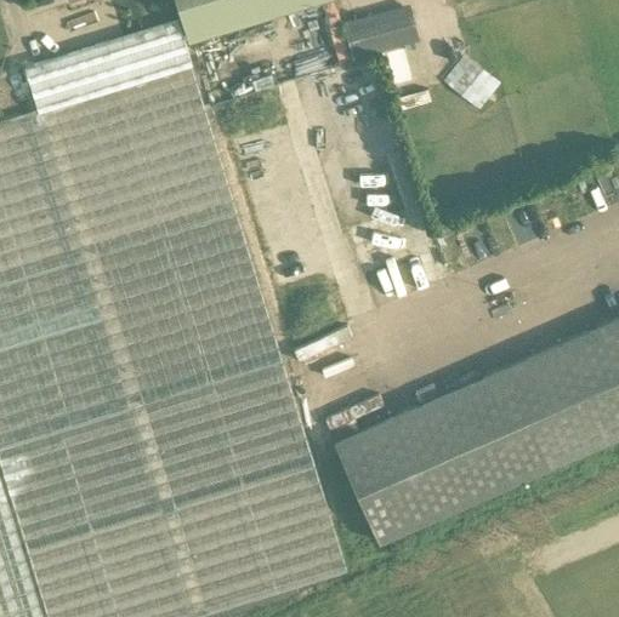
[(176,0),(189,40),(317,0),(176,0)]
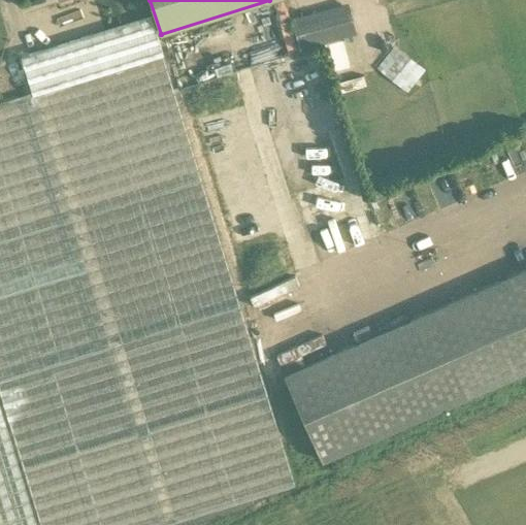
[(303,47),(358,35),(351,6),(296,20),(303,47)]
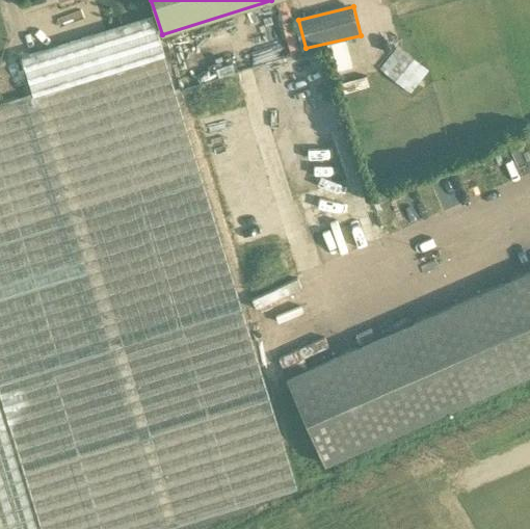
[(152,17),(21,57),(33,97),(0,107),(0,398),(26,478),(41,528),(177,528),(298,492),(269,397),(233,276),(199,167),(181,109),(164,55),(152,17)]
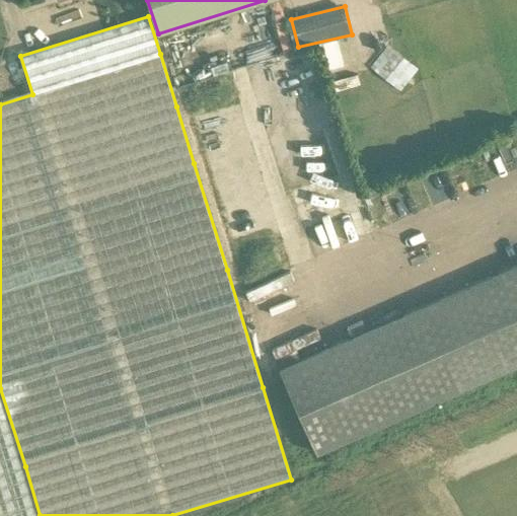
[(370,69),(400,93),(419,70),(388,46),(370,69)]
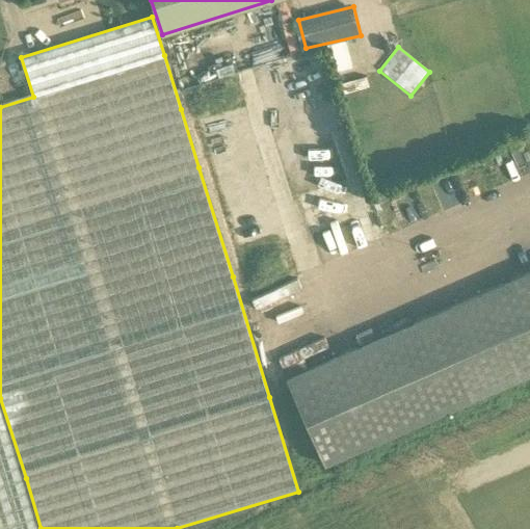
[(529,275),(506,287),(529,340),(529,275)]
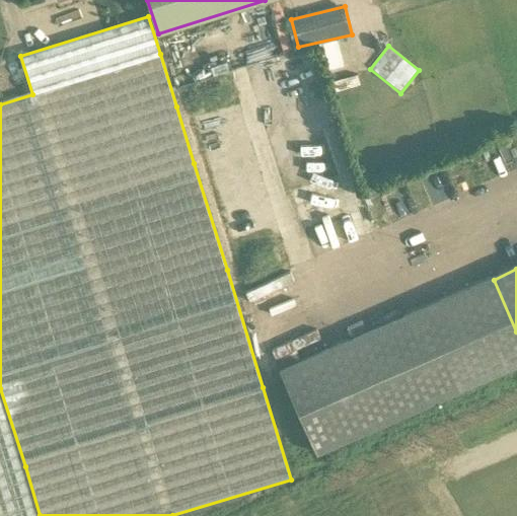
[(516,332),(494,280),(459,295),(496,379),(516,369),(516,332)]
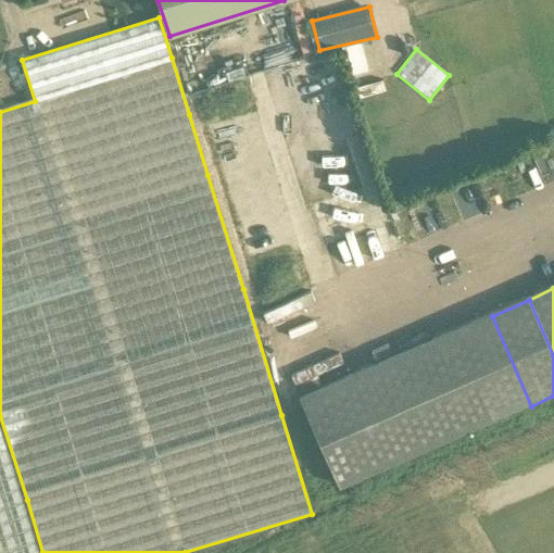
[(454,332),(493,423),(531,406),(492,316),(454,332)]
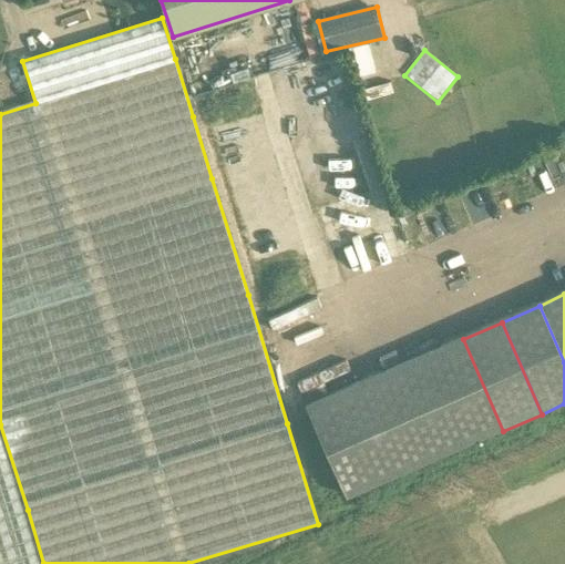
[(463,339),(424,357),(464,448),(503,431),(463,339)]
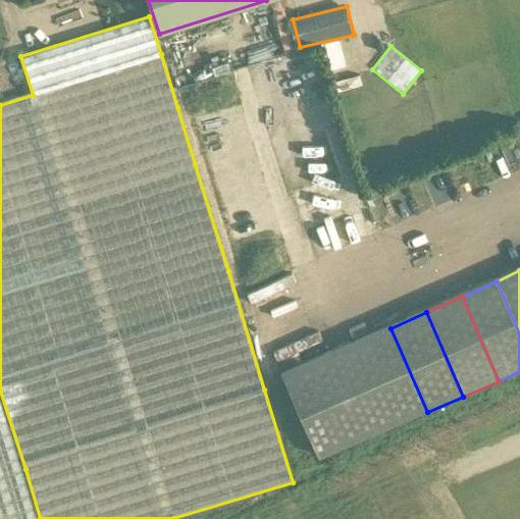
[(308,325),(265,344),(273,363),(316,345),(308,325)]
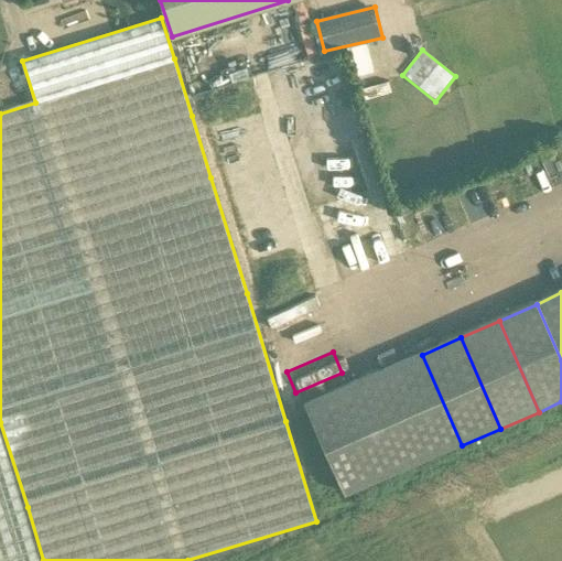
[(462,445),(422,355),(384,371),(423,463),(462,445)]
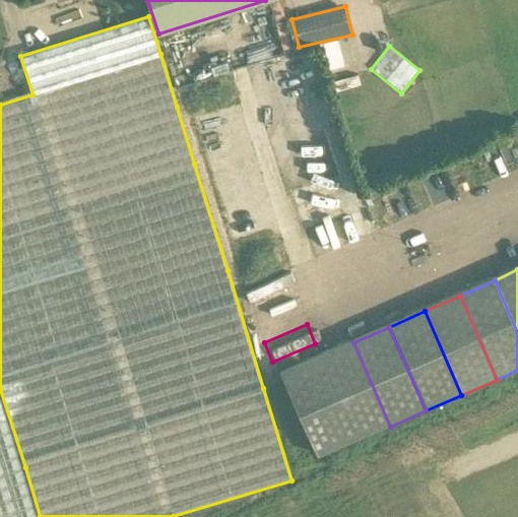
[(353,342),(318,358),(354,442),(390,427),(353,342)]
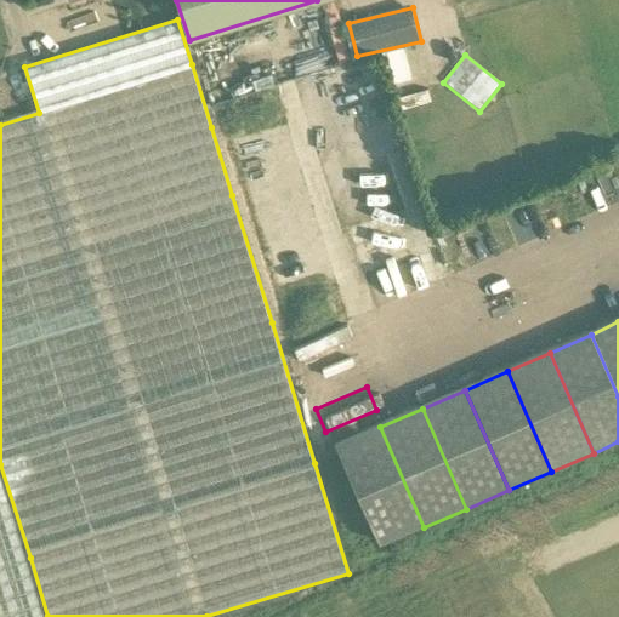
[(424,527),(380,427),(336,445),(353,483),(370,524),(381,546),(424,527)]
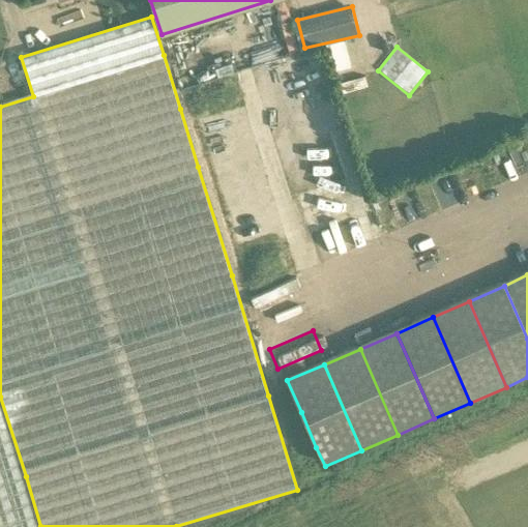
[(36,526),(35,522),(4,420),(0,407),(0,526),(36,526)]
